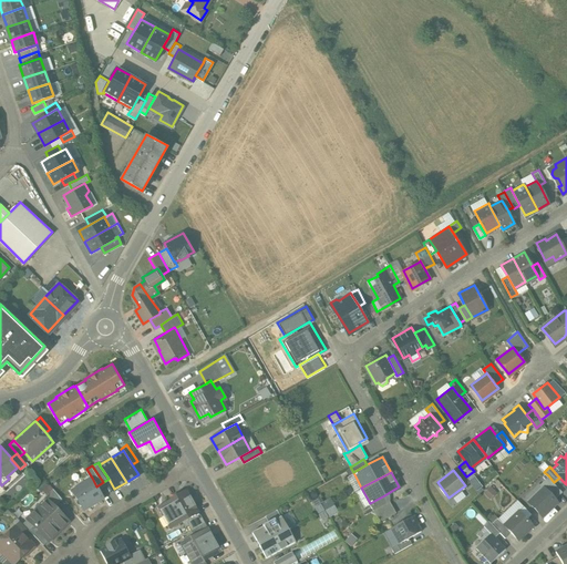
[(540,483),(544,486),(555,498),(562,491),(554,482),(548,475),(540,483)]
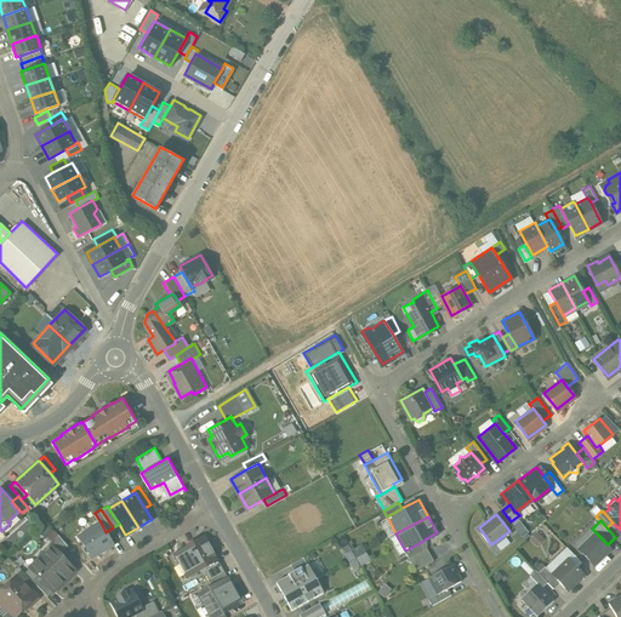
[(101,523),(80,535),(92,555),(113,543),(106,532),(101,523)]
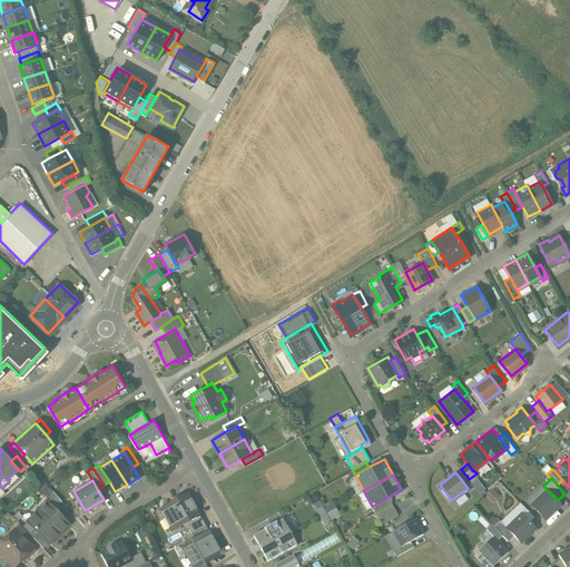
[(558,500),(547,489),(531,504),(546,518),(560,504),(558,500)]
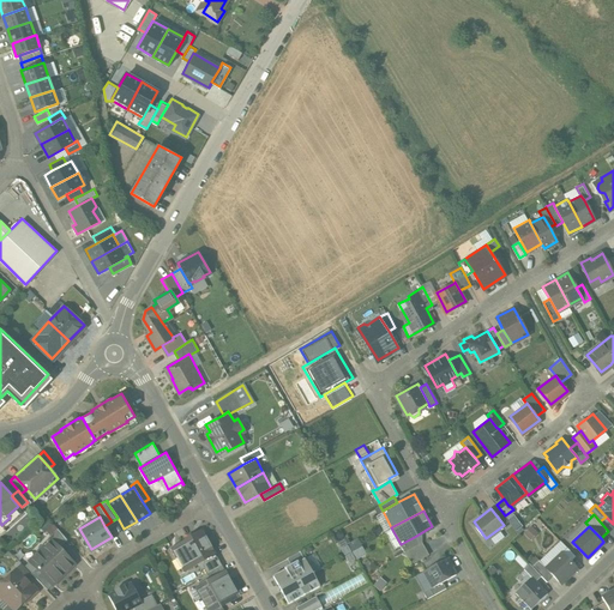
[(50,538),(59,547),(67,538),(58,527),(48,537),(50,539),(50,538)]
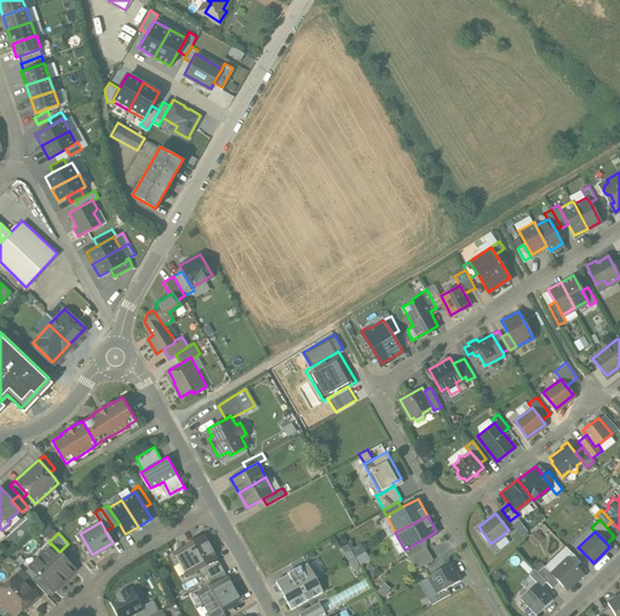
[(204,534),(193,540),(193,541),(173,552),(179,562),(182,559),(189,573),(202,565),(217,557),(204,534)]
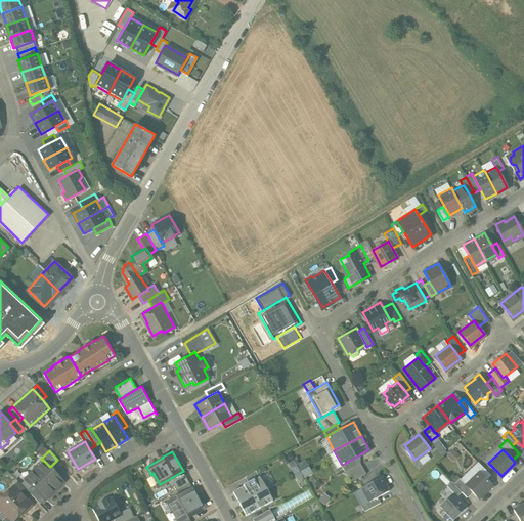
[(355,458),(342,465),(345,470),(358,463),(355,458)]
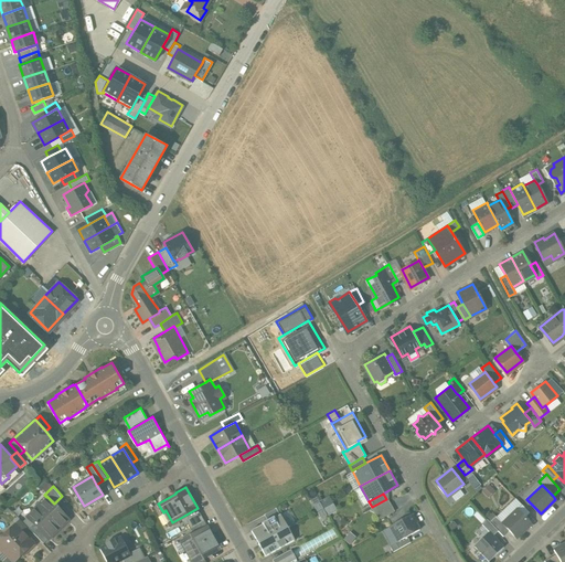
[(54,504),(46,496),(46,497),(42,497),(39,499),(39,504),(28,516),(33,522),(49,537),(68,518),(54,504)]
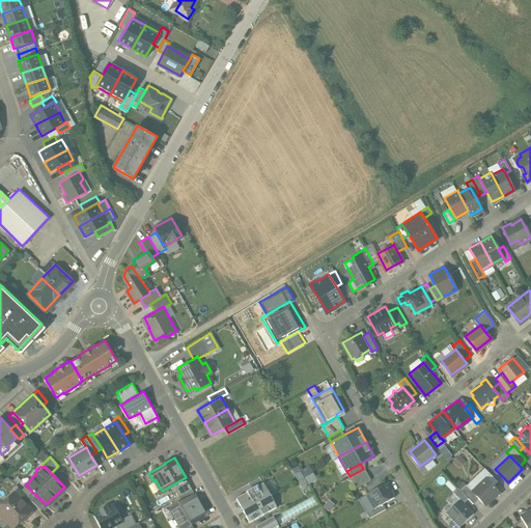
[(301,470),(305,475),(312,471),(309,466),(301,470)]
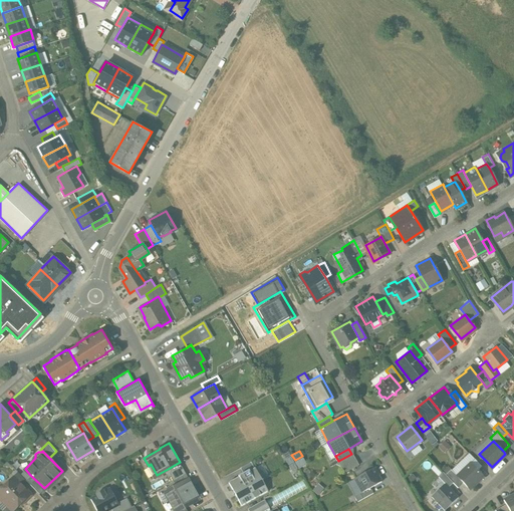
[(302,456),(295,460),(297,466),(305,462),(302,456)]
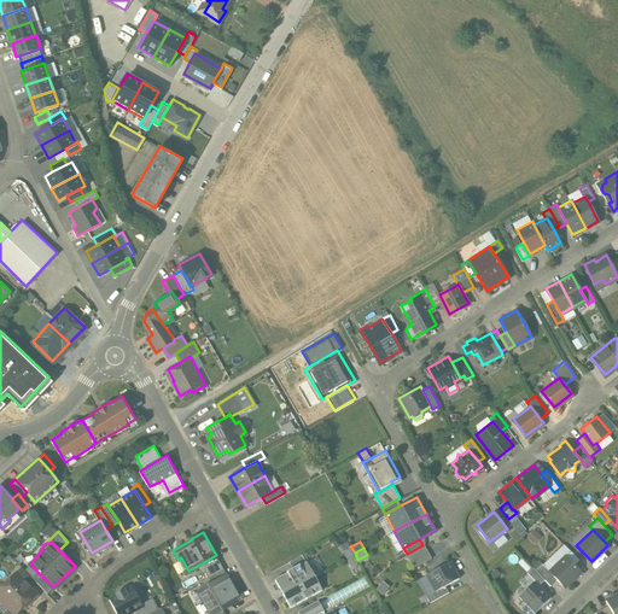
[(289,560),(292,566),(299,562),(301,563),(307,561),(302,553),(289,560)]
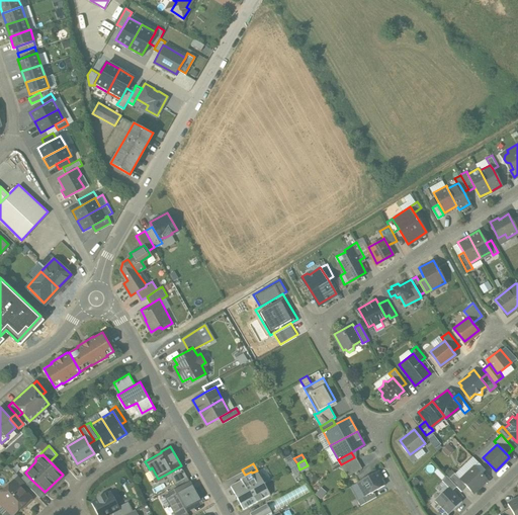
[(181,465),(169,473),(175,483),(187,476),(181,465)]
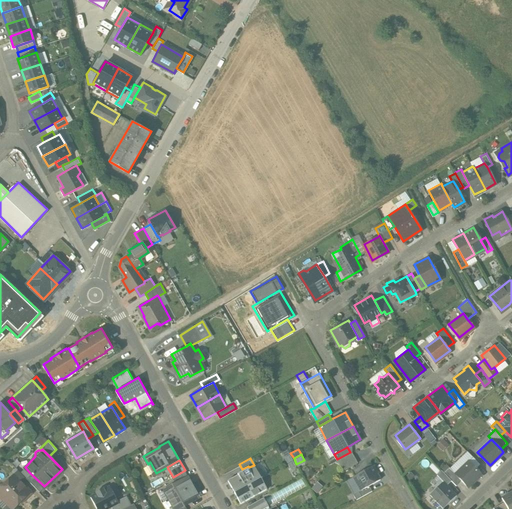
[(481,473),(468,460),(455,472),(468,485),(481,473)]
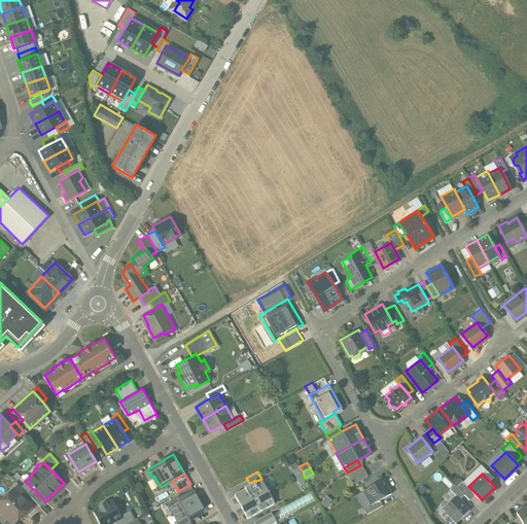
[(385,478),(363,489),(371,503),(380,498),(391,492),(386,483),(387,482),(385,478)]
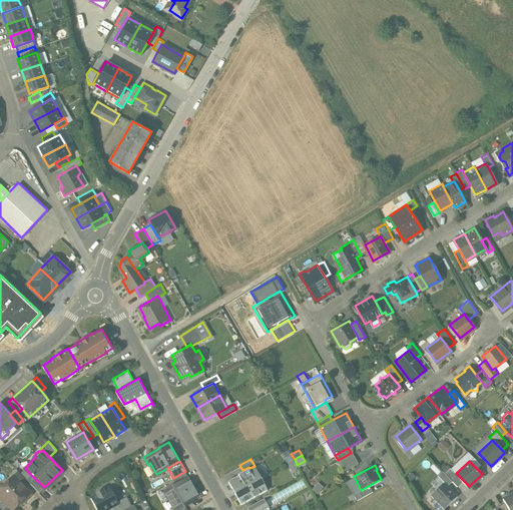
[(238,474),(228,480),(234,492),(262,477),(254,466),(249,468),(248,467),(242,470),(237,473),(238,474)]
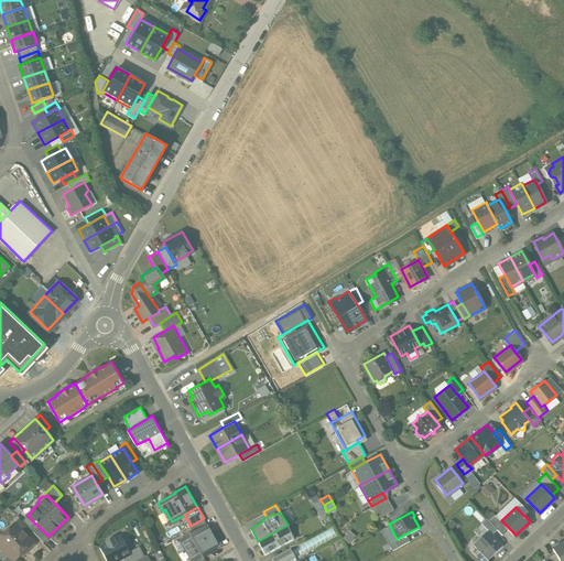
[(488,529),(492,532),(497,528),(487,517),(481,521),(488,529)]
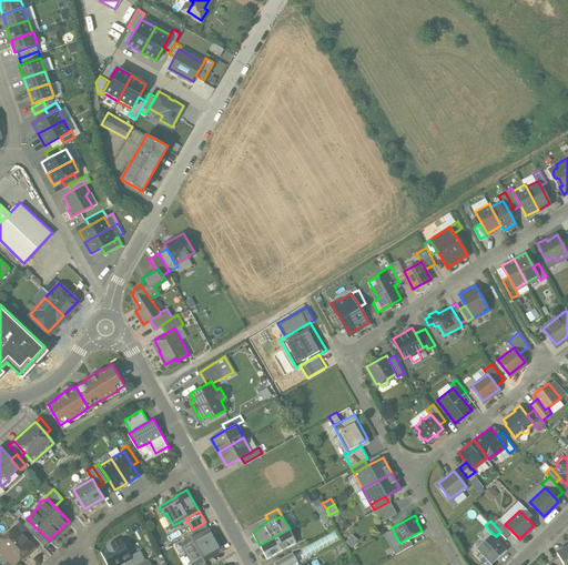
[(205,522),(192,530),(194,535),(209,527),(205,522)]
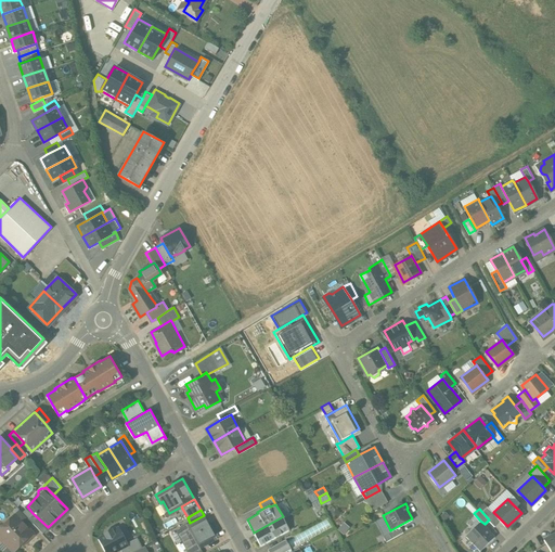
[(42,533),(48,527),(33,513),(28,517),(42,533)]
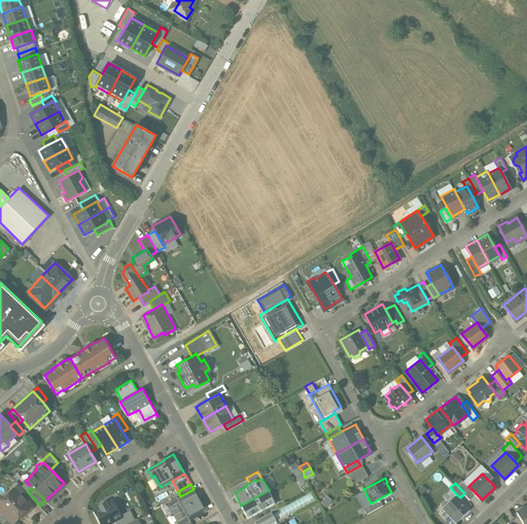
[(33,505),(15,488),(7,495),(7,494),(0,500),(0,510),(7,517),(12,523),(13,522),(23,513),(25,514),(33,505)]
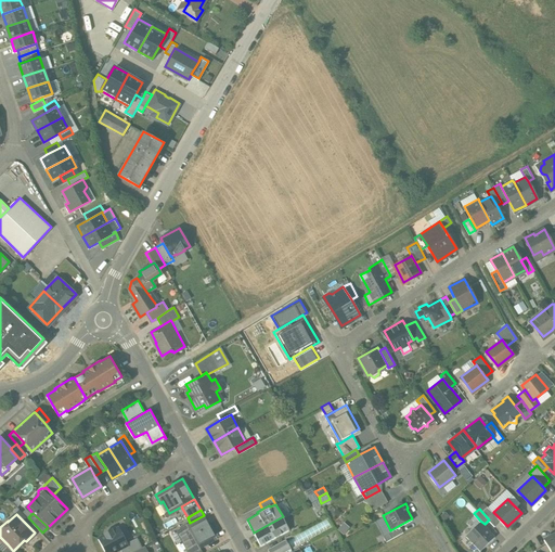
[(190,523),(178,530),(189,551),(190,551),(199,547),(216,537),(204,515),(190,523)]
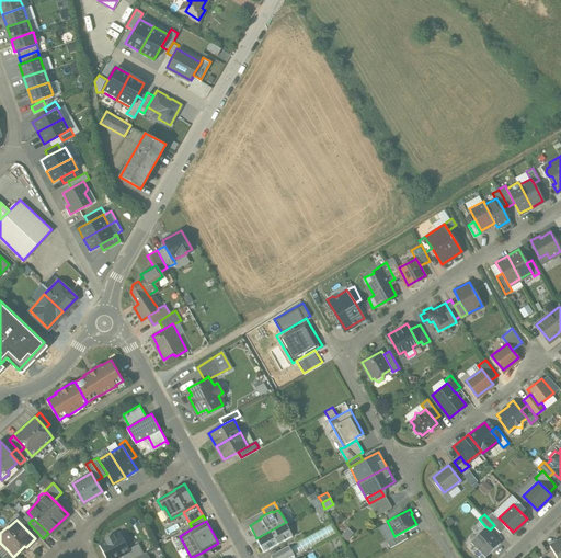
[(293,534),(286,522),(256,538),(264,550),(293,534)]
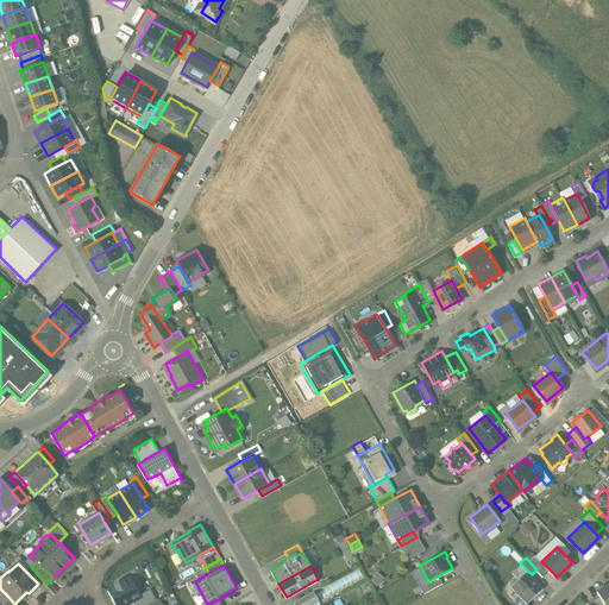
[(527,571),(512,586),(527,603),(542,587),(532,574),(527,571)]
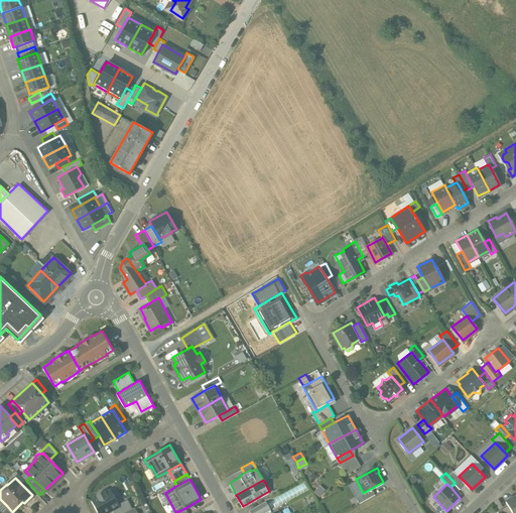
[(375,493),(372,488),(363,493),(356,497),(359,502),(375,493)]
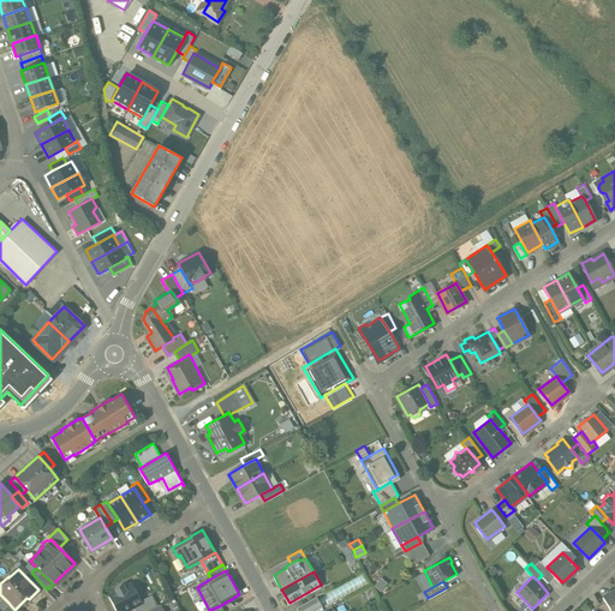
[(117,591),(109,594),(117,610),(124,610),(133,606),(142,601),(141,599),(132,582),(125,587),(124,585),(115,588),(117,591)]
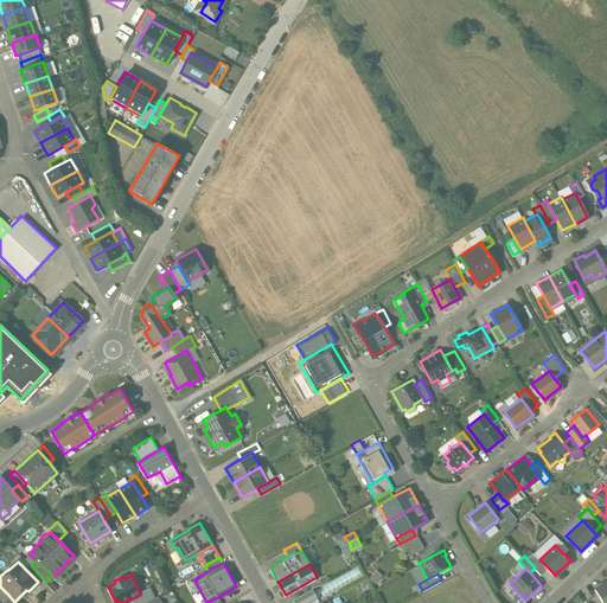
[(606,602),(606,581),(595,588),(598,594),(602,602),(606,602)]
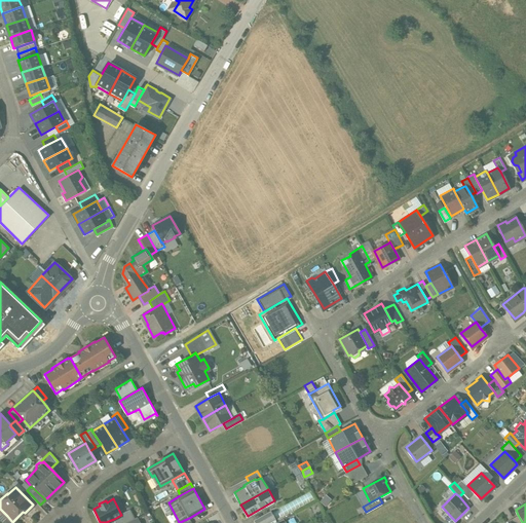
[(114,519),(116,522),(123,522),(128,521),(135,518),(129,509),(120,513),(121,515),(114,519)]
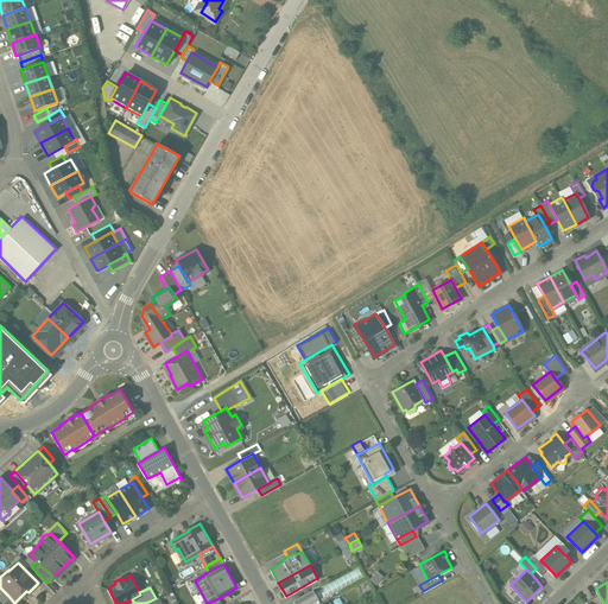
[(314,589),(293,599),(295,603),(309,603),(318,599),(314,589)]
